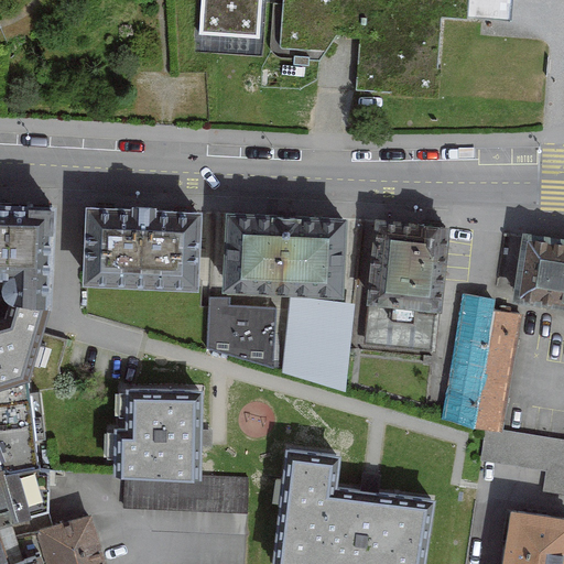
[(203,0),(201,33),(260,38),(261,0),(284,0),(282,47),(284,50),(326,51),(339,36),(360,38),(357,90),(441,97),(446,20),(468,22),(469,14),(508,18),(509,0),(203,0)]
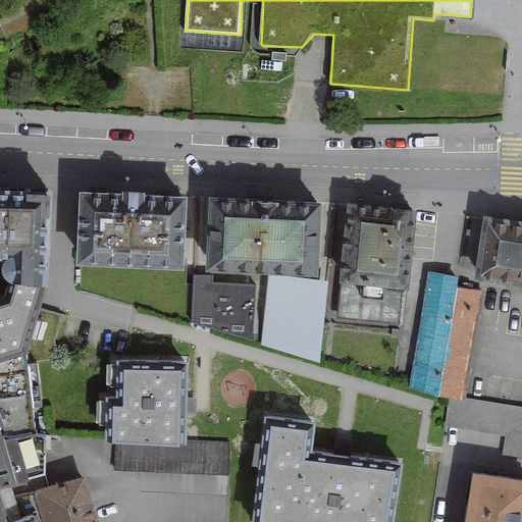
[(47,277),(50,189),(0,187),(0,253),(16,254),(15,276),(47,277)]
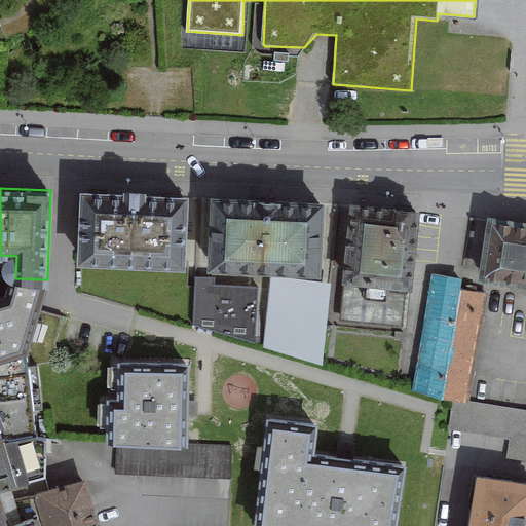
[(188,270),(191,193),(83,189),(80,267),(188,270)]
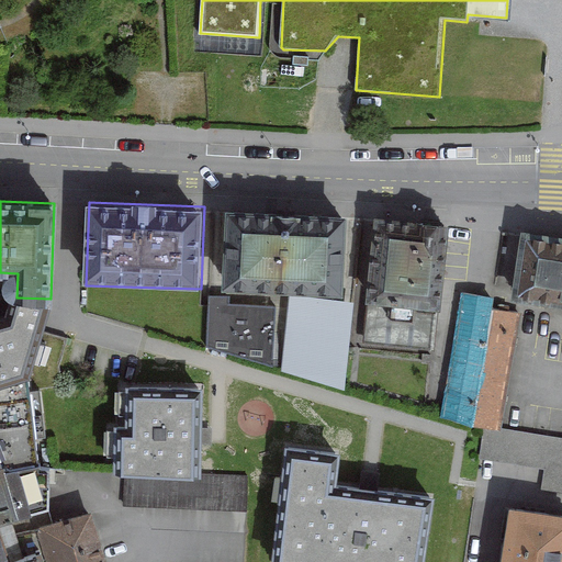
[(340,292),(344,215),(232,210),(228,288),(340,292)]
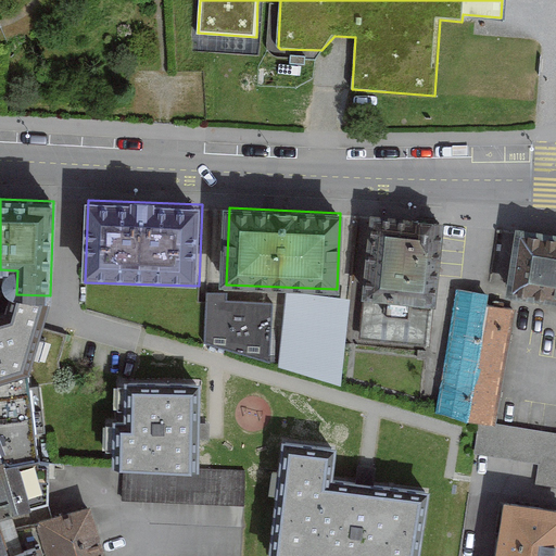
[(439,275),(442,225),(365,218),(356,340),(433,345),(439,275)]
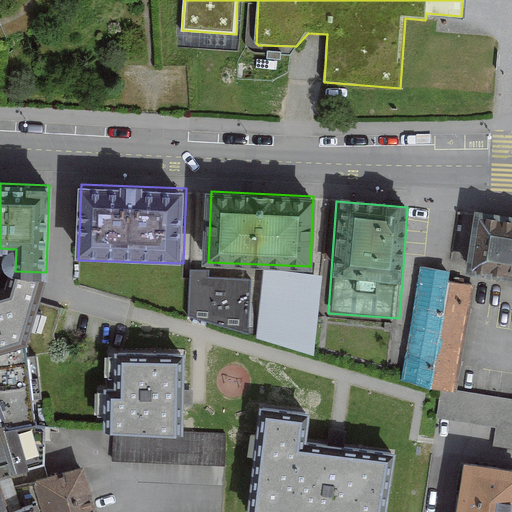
[(511,217),(474,212),(466,274),(511,280),(511,217)]
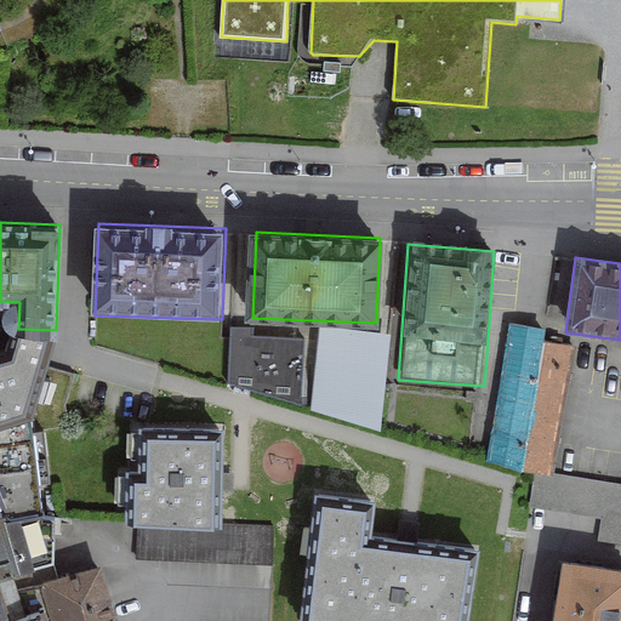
[(540,331),(507,326),(488,463),(520,468),(540,331)]
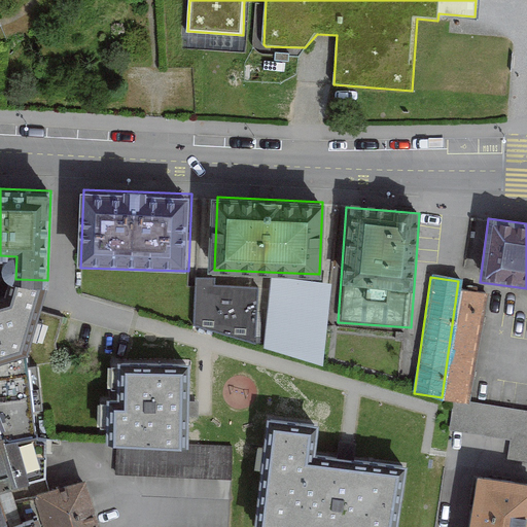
[(191,326),(253,346),(256,289),(215,287),(215,280),(195,278),(191,326)]
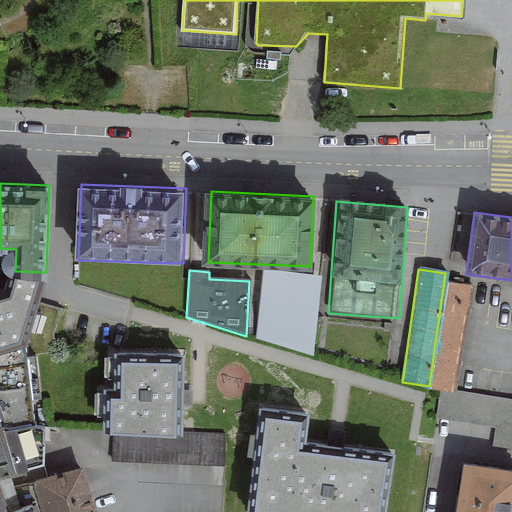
[(261,283),(257,338),(312,356),(319,273),(274,270),(273,284),(261,283)]
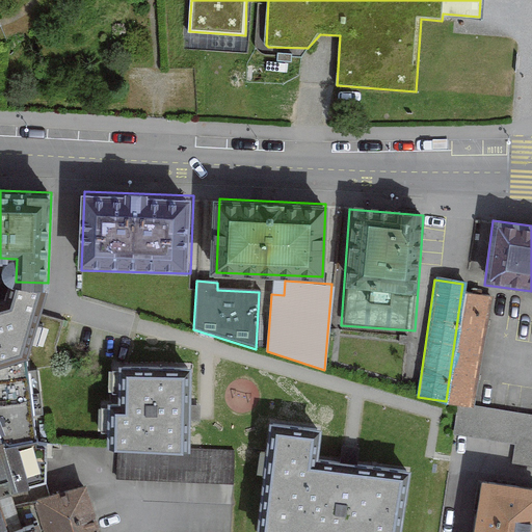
[(0,355),(21,349),(40,302),(48,283),(16,282),(14,295),(12,303),(0,308),(0,355)]
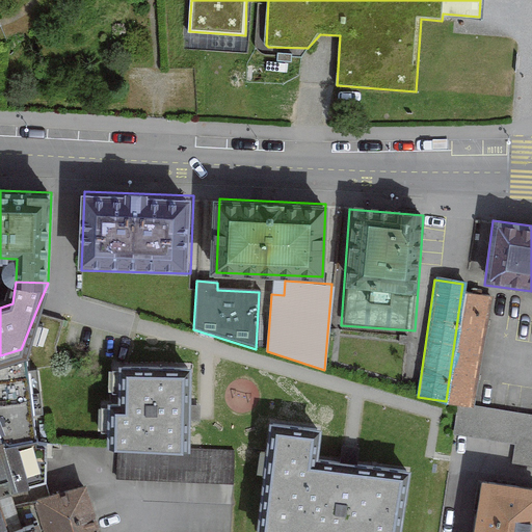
[(186,445),(186,370),(125,370),(125,409),(117,409),(117,445),(186,445)]
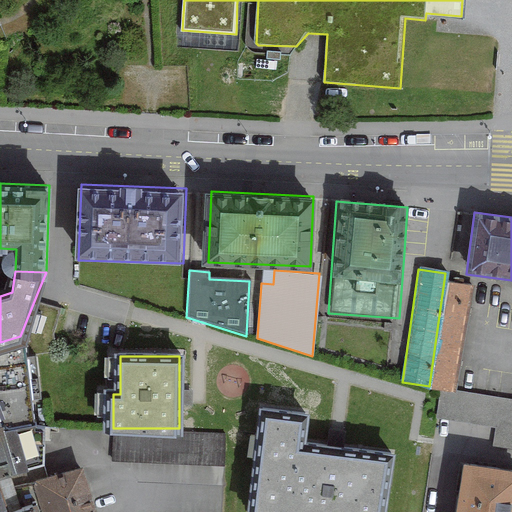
[(389,464),(390,457),(303,446),(307,416),(263,411),(250,511),(382,511),(388,473),(389,464)]
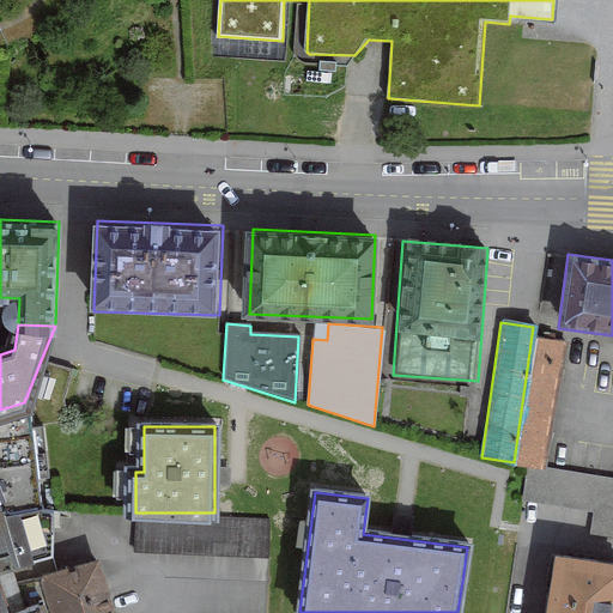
[(0,510),(0,565),(17,560),(0,510)]
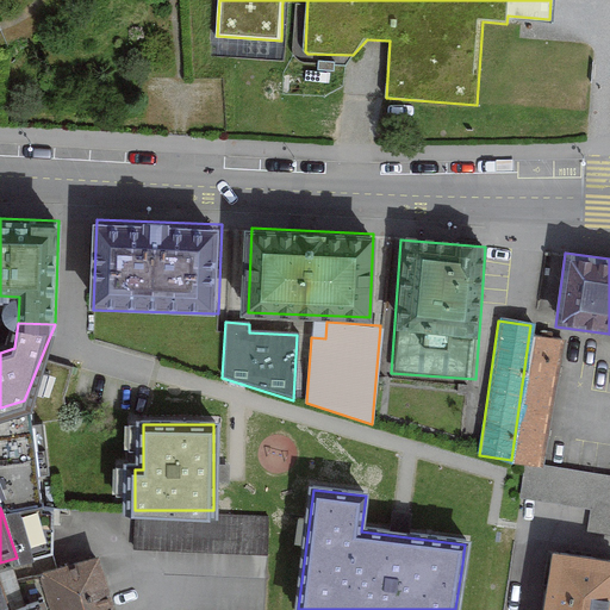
[(256,556),(257,521),(135,516),(134,552),(256,556)]
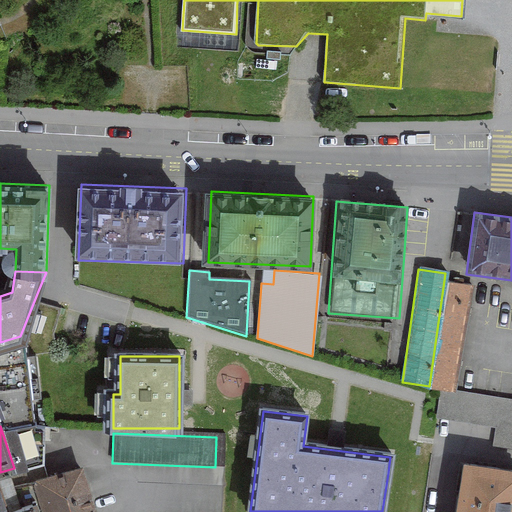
[(511,511),(511,469),(467,462),(458,511),(511,511)]
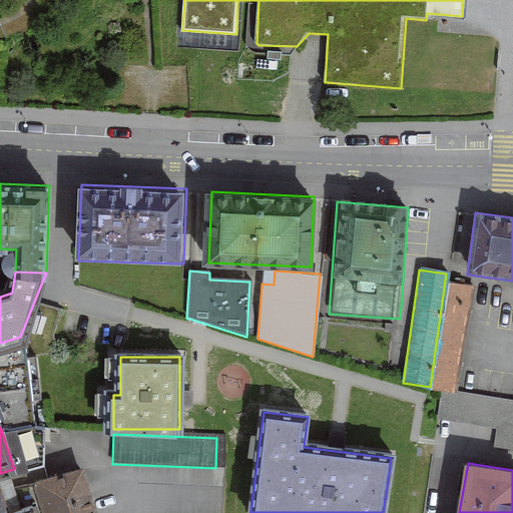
[(96,512),(83,467),(37,481),(46,512),(96,512)]
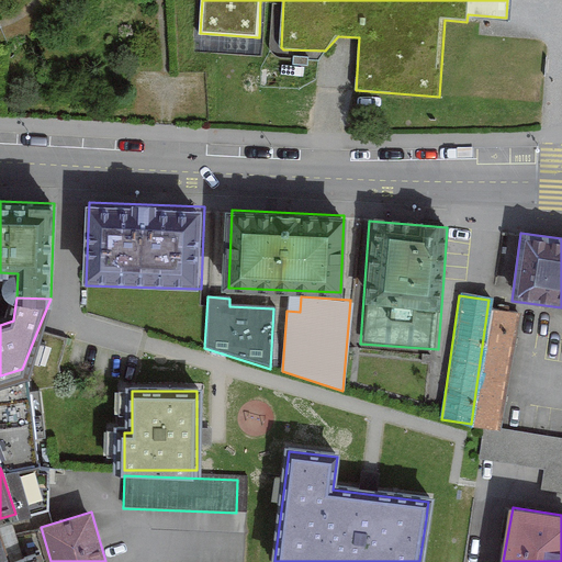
[(0,529),(0,561),(7,561),(11,561),(0,529)]
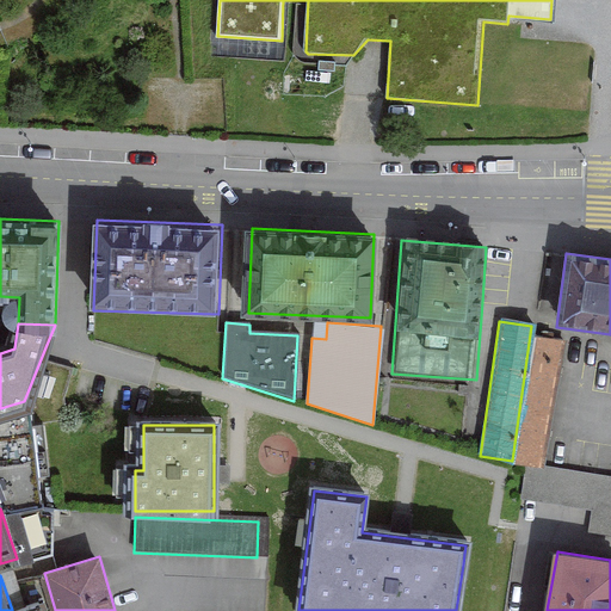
[(44,610),(42,600),(12,610),(7,610),(44,610)]
